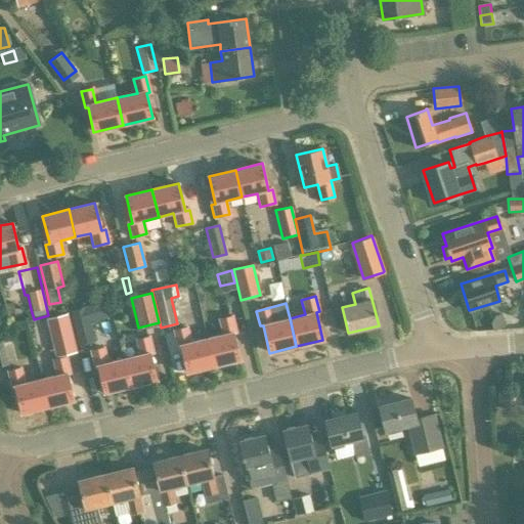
[(86,307),(71,310),(79,346),(95,343),(86,307)]
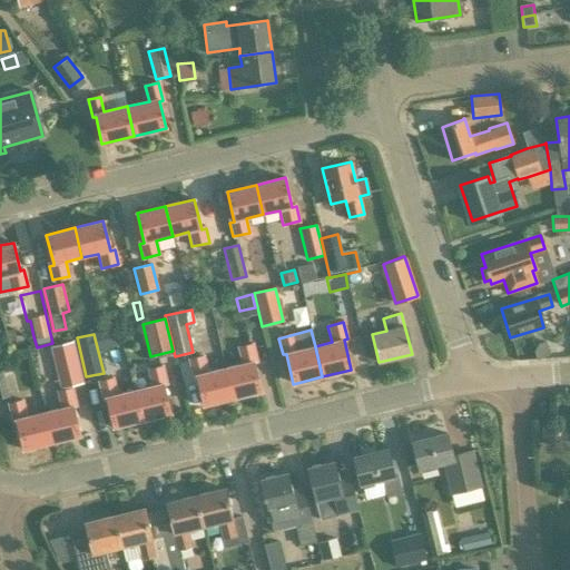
[(50,347),(60,389),(82,383),(74,342),(50,347)]
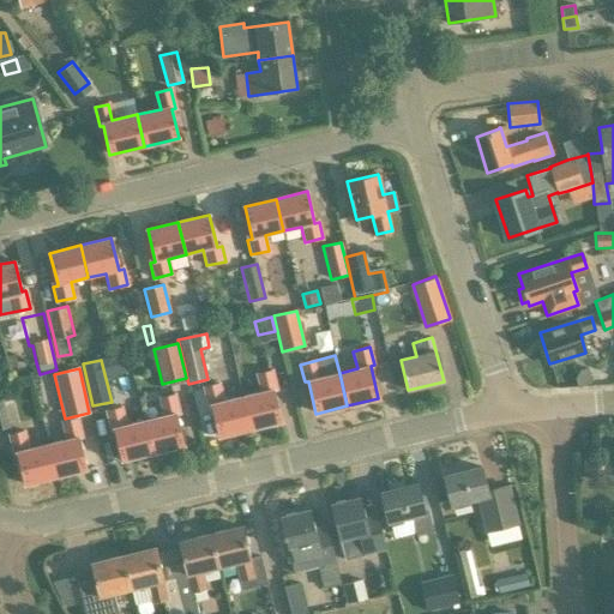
[(277,389),(272,371),(256,375),(260,392),(242,397),(251,429),(282,422),(274,389),(277,389)]
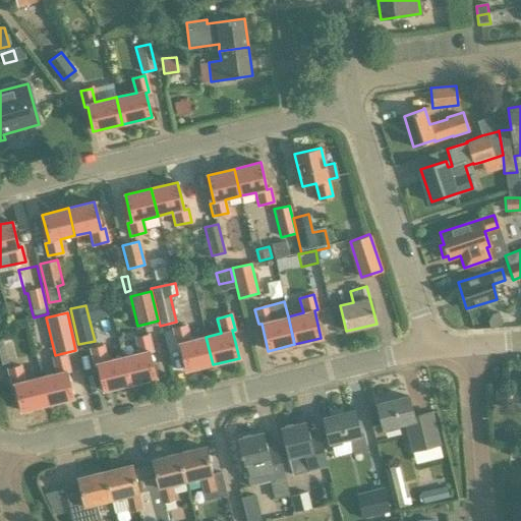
[(179,343),(185,371),(213,364),(206,337),(190,341),(186,326),(172,329),(175,344),(179,343)]
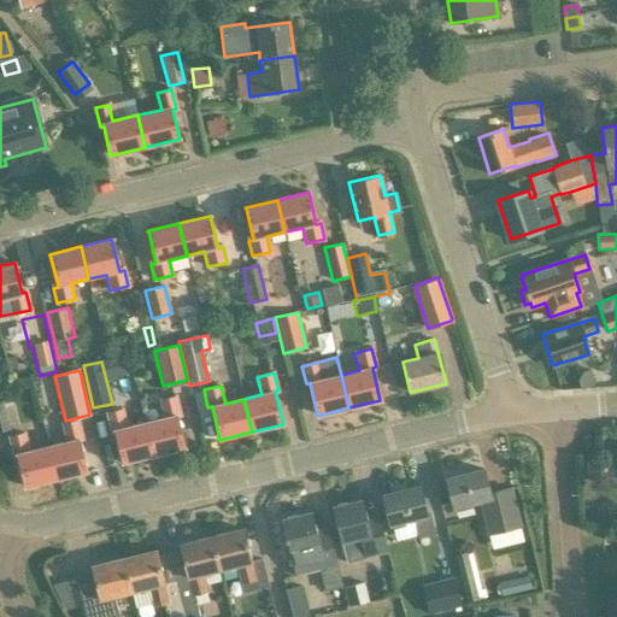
[(184,447),(177,416),(176,415),(181,413),(176,397),(159,401),(164,417),(145,422),(153,456),(184,447)]
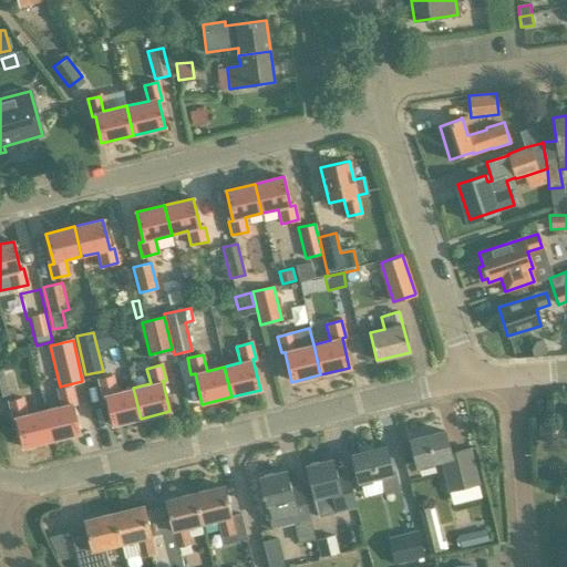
[(0,397),(10,394),(3,368),(0,369),(0,397)]
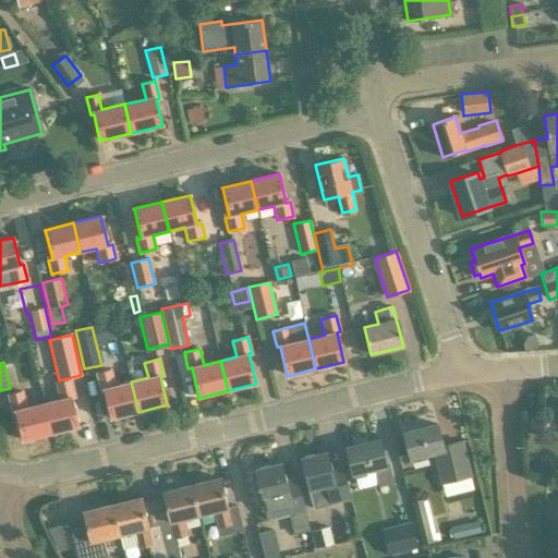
[(111,370),(99,373),(110,419),(138,412),(131,381),(114,386),(111,370)]
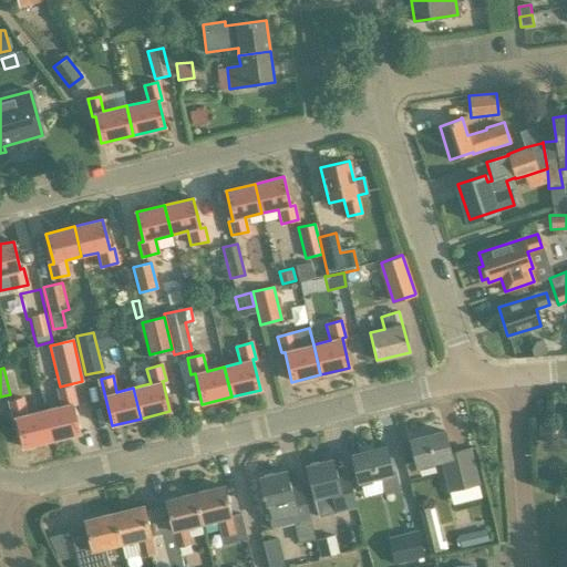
[(80,433),(73,403),(72,403),(75,402),(72,387),(57,390),(60,406),(43,410),(51,441),(80,433)]
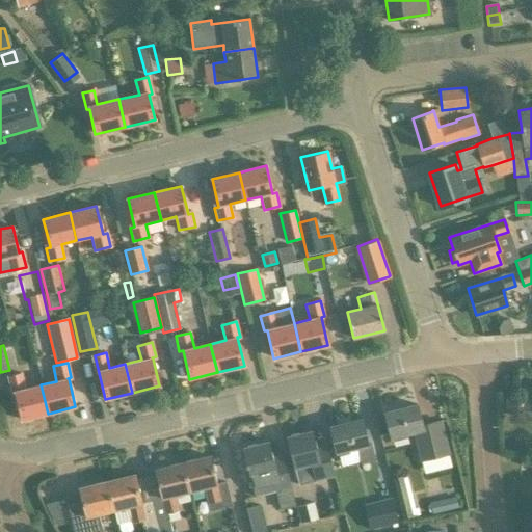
[(6,377),(10,393),(14,392),(21,420),(48,414),(41,384),(25,389),(21,373),(6,377)]
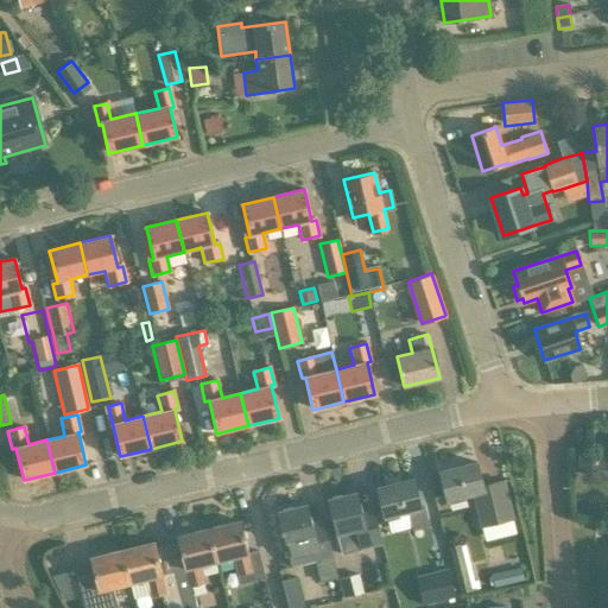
[(473,494),(477,514),(481,529),(513,520),(504,482),(482,487),(476,463),(441,473),(447,500),(473,494)]
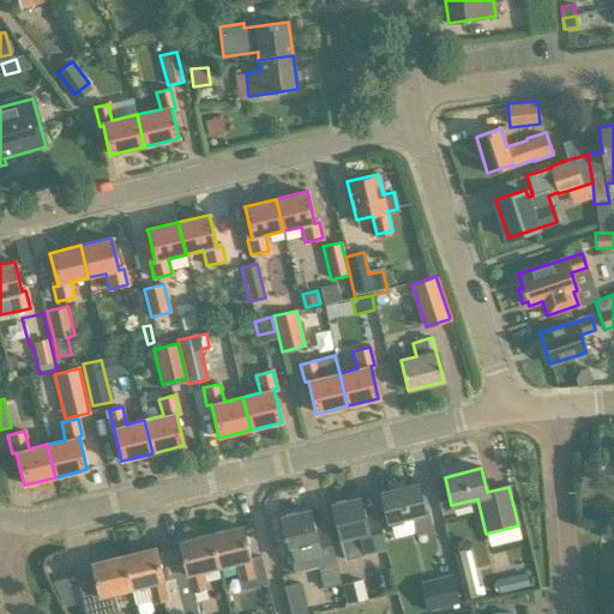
[(433,531),(427,512),(425,513),(416,483),(381,493),(389,522),(411,516),(416,536),(417,536),(423,558),(438,553),(432,533),(433,531)]
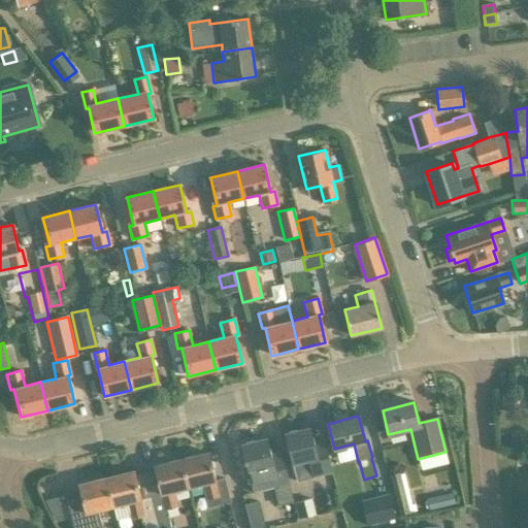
[(309,428),(285,434),(292,465),(293,465),(297,482),(312,477),(331,472),(324,441),(314,444),(309,428)]
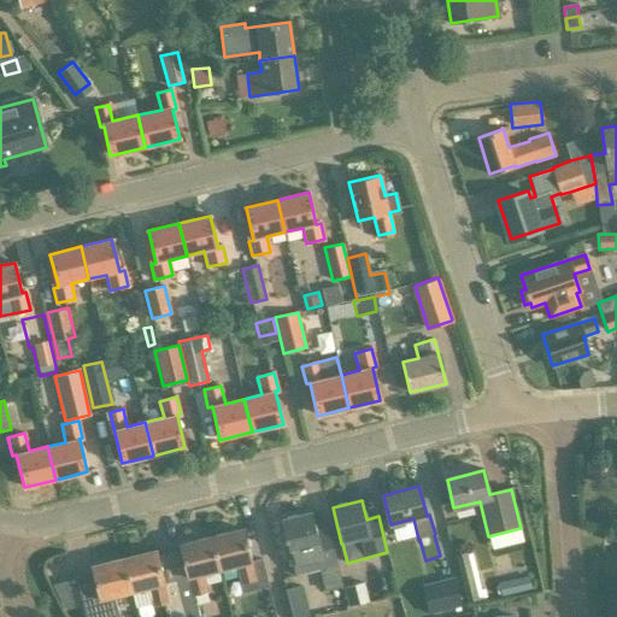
[(297,574),(313,570),(319,569),(324,589),(342,586),(328,527),(315,529),(311,512),(282,519),(291,557),(293,556),(297,574)]
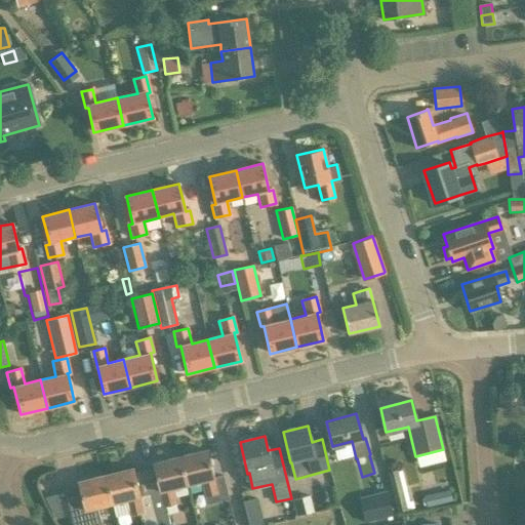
[(223,476),(212,478),(205,450),(179,456),(187,485),(201,481),(205,497),(207,503),(218,501),(229,498),(223,476)]
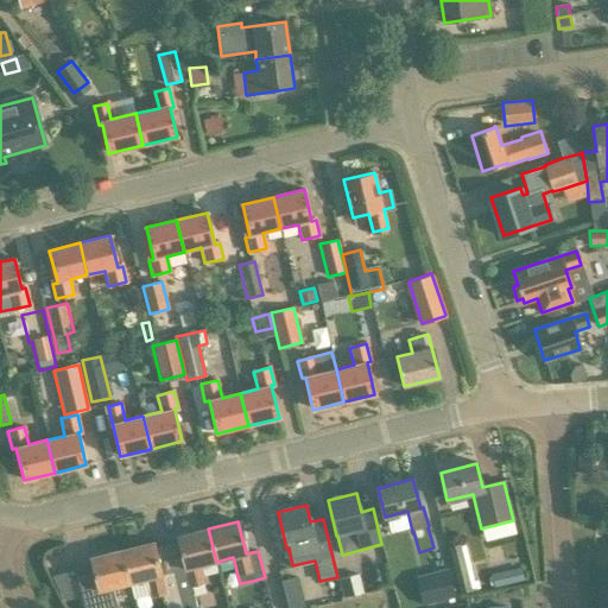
[(190,587),(204,582),(201,565),(216,562),(208,529),(176,537),(184,569),(172,571),(182,607),(196,607),(192,594),(191,594),(190,587)]
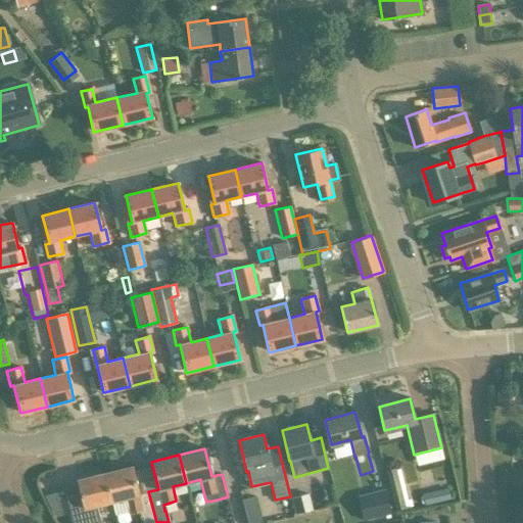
[(141,522),(156,522),(148,491),(138,494),(131,467),(103,474),(110,503),(126,498),(129,513),(139,511),(141,522)]
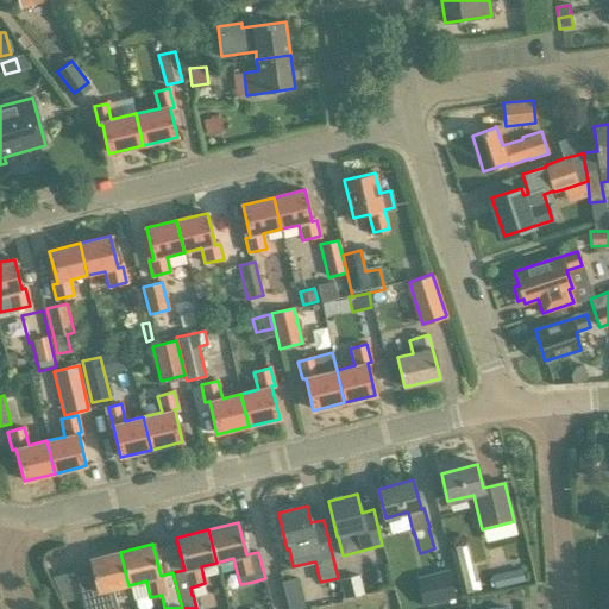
[(452,546),(462,585),(473,583),(464,544),(452,546)]
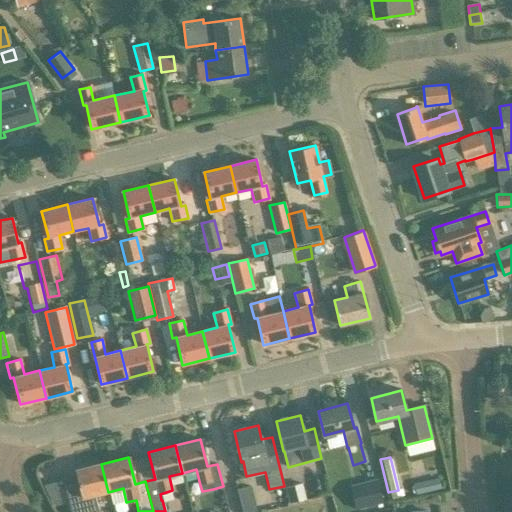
[(108,492),(101,464),(76,470),(79,483),(65,486),(71,511),(94,511),(99,511),(95,495),(108,492)]
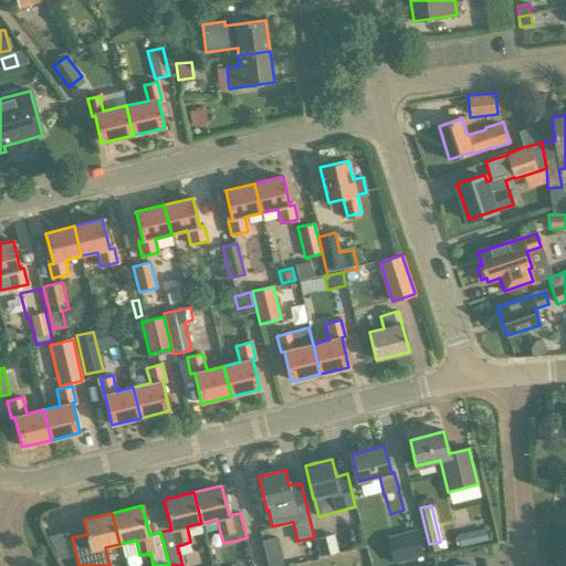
[(387,538),(395,564),(425,556),(418,531),(387,538)]
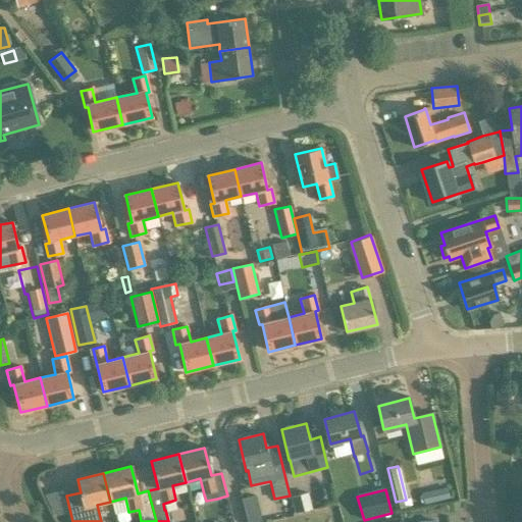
[(295,510),(312,505),(308,490),(290,496),(295,510)]
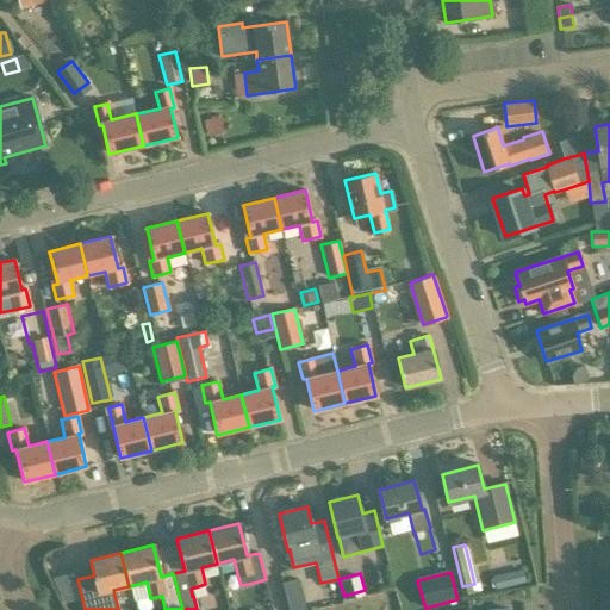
[(508,574),(495,578),(497,590),(511,586),(508,574)]
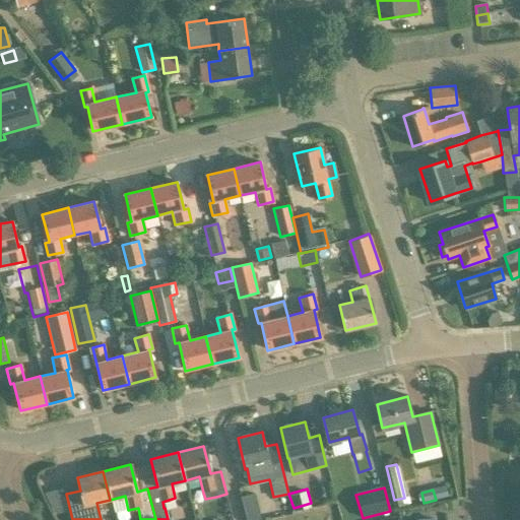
[(63,513),(57,491),(44,495),(54,515),(63,513)]
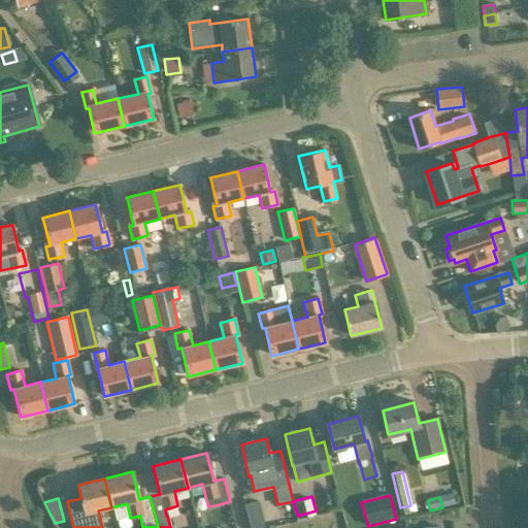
[(251,527),(262,527),(265,527),(258,501),(244,505),(251,527)]
